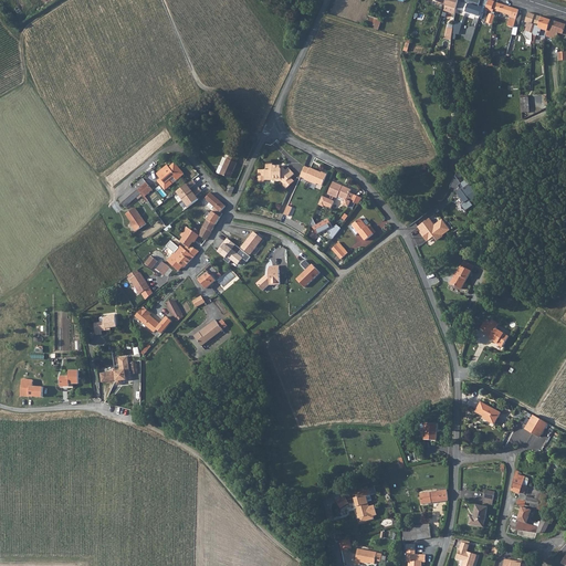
[(444,0),(443,6),(456,9),(458,0),(444,0)]
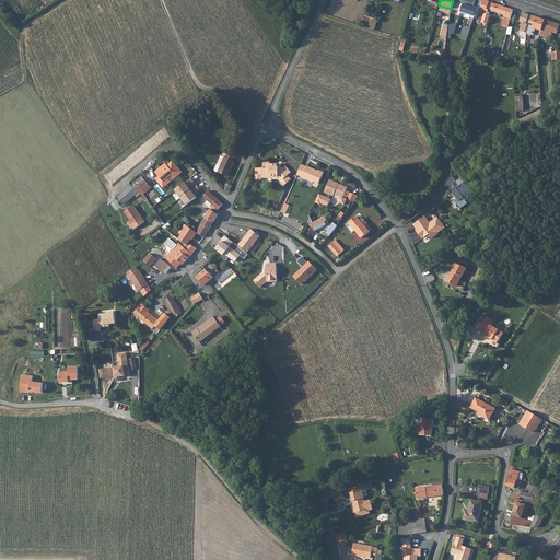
[(453,0),(451,9),(470,14),(475,0),(473,0),(453,0)]
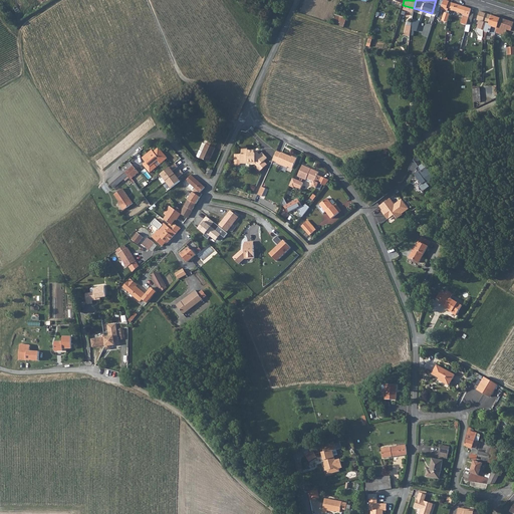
[(440,2),(438,8),(437,10),(441,12),(442,9),(445,10),(442,21),(447,22),(450,14),(449,14),(449,12),(448,11),(448,9),(453,11),(455,4),(444,0),(443,3),(440,2)]
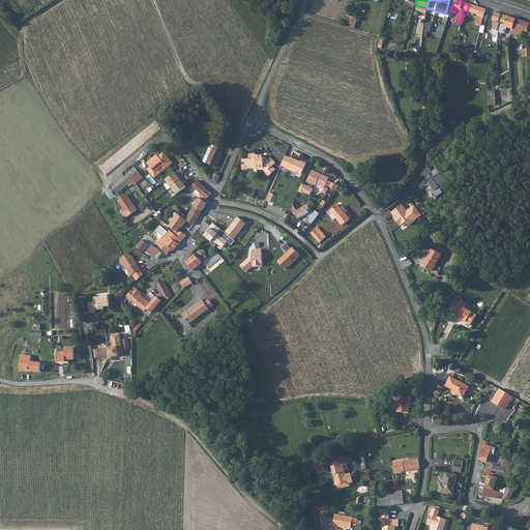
[(469,4),(467,11),(478,15),(480,7),(469,4)]
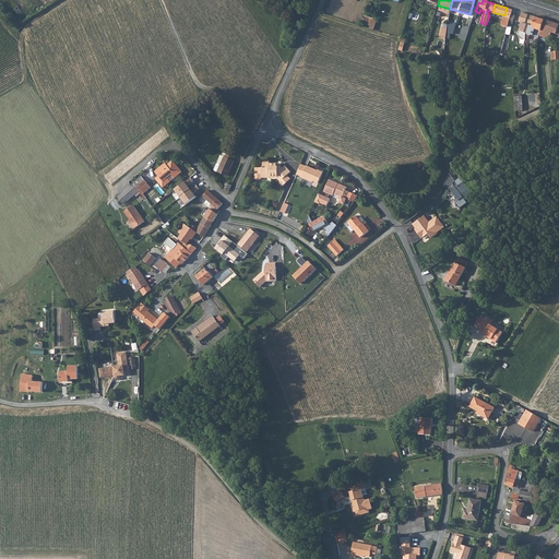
[(504,15),(501,25),(508,27),(508,25),(511,14),(512,10),(507,8),(504,15)]
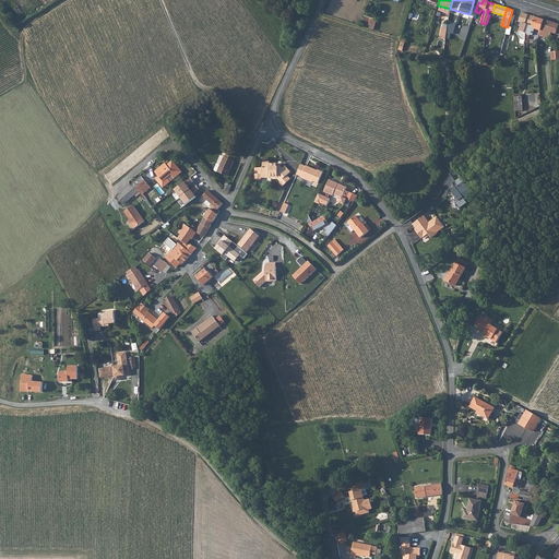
[(521,12),(519,21),(522,22),(519,31),(525,33),(526,33),(528,25),(532,26),(535,16),(521,12)]
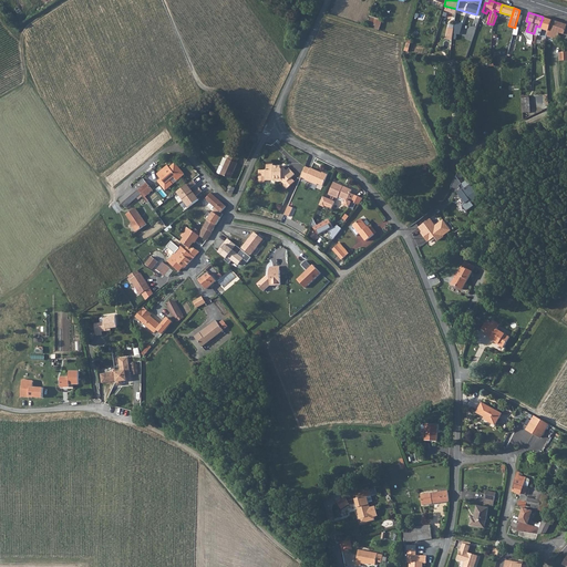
[(370,23),(381,28),(383,20),(372,17),(370,23)]
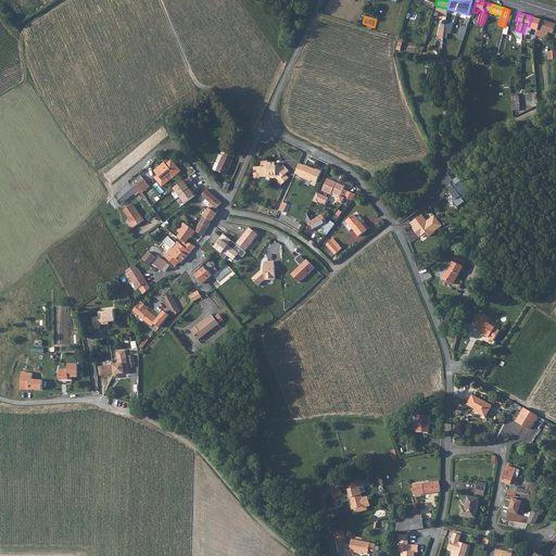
[(522,33),(522,42),(525,43),(529,27),(536,30),(538,30),(541,20),(532,16),(529,26),(526,25),(523,33),(522,33)]
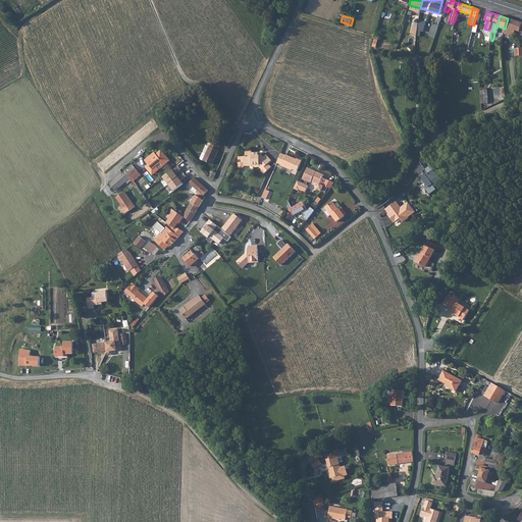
[(504,29),(503,33),(503,34),(513,37),(515,31),(512,30),(515,20),(508,18),(505,29),(504,29)]
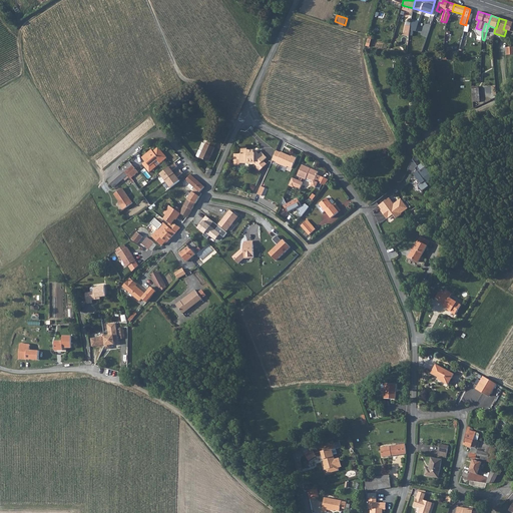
[(512,22),(506,20),(503,29),(506,30),(512,31),(512,22)]
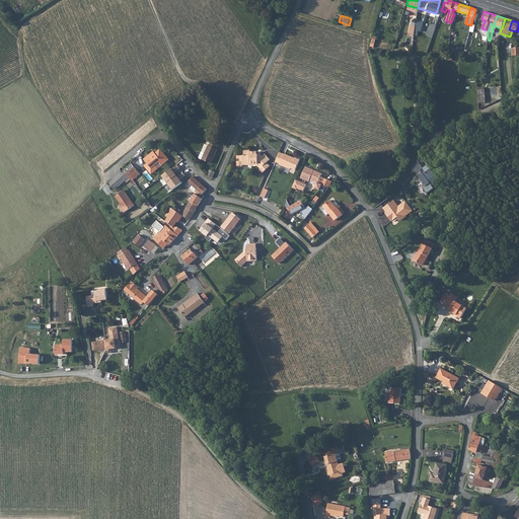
[(206,152),(202,159),(211,163),(218,149),(217,149),(218,145),(211,142),(210,146),(209,145),(209,146),(206,152)]
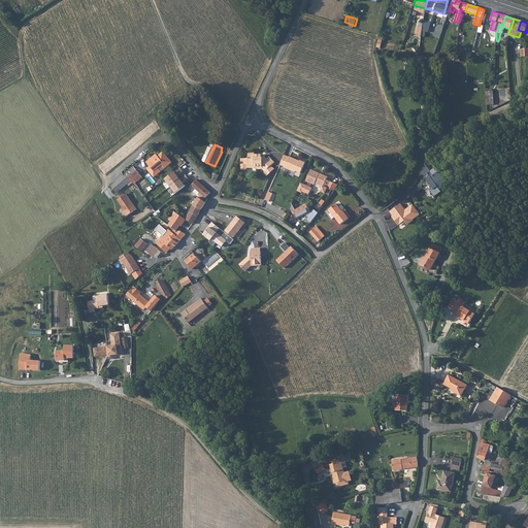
[(241,162),(241,167),(243,169),(245,169),(248,167),(248,164),(254,165),(254,166),(263,166),(264,167),(266,170),(274,162),(269,157),(267,158),(265,156),(264,157),(263,158),(262,156),(262,155),(255,154),(255,152),(250,152),(249,158),(243,158),(241,162)]
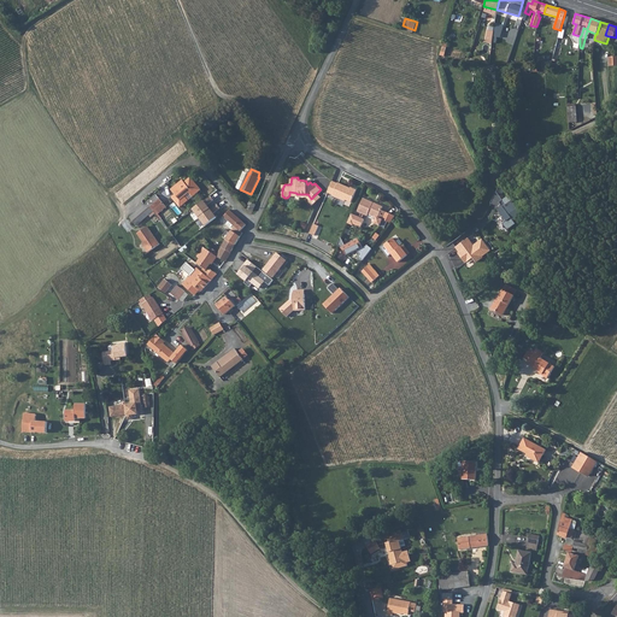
[(189,178),(184,183),(194,197),(201,191),(189,178)]
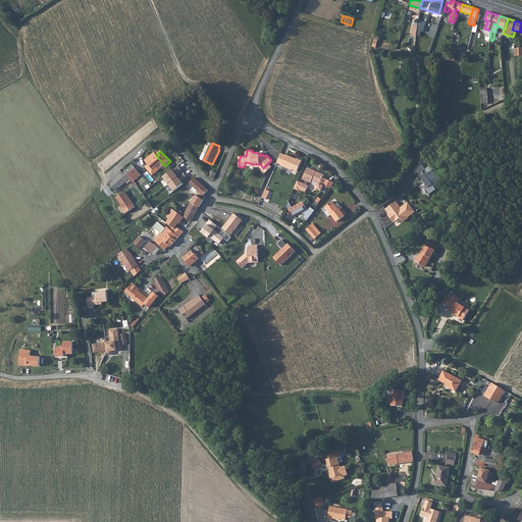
[(149,157),(144,161),(148,165),(152,170),(160,164),(163,167),(164,166),(156,155),(155,155),(154,154),(150,158),(149,157)]
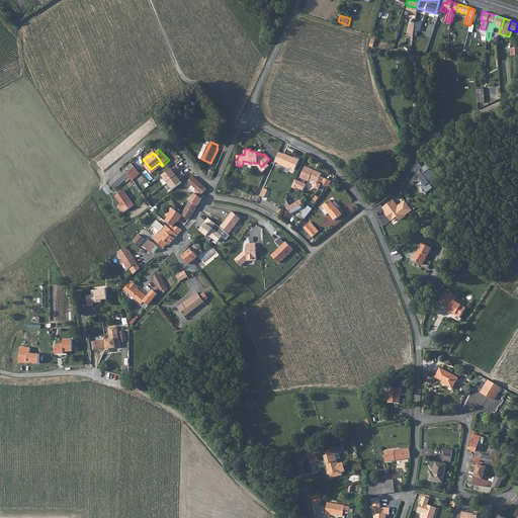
[(279,153),(275,162),(279,164),(279,165),(289,169),(290,168),(294,170),(299,160),(294,157),(292,158),(290,158),(290,157),(284,154),(283,154),(279,153)]
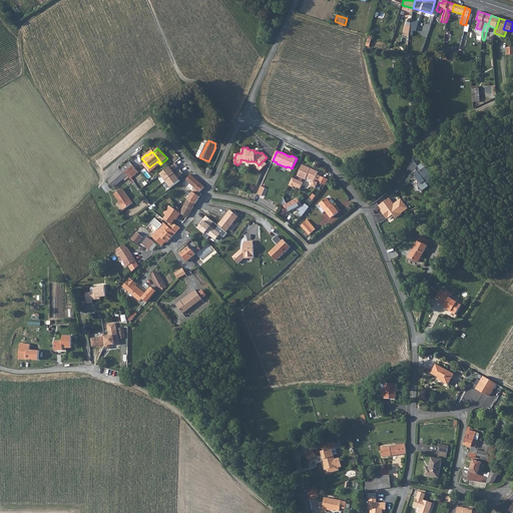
[(149,167),(145,162),(142,165),(149,173),(160,164),(157,161),(149,167)]
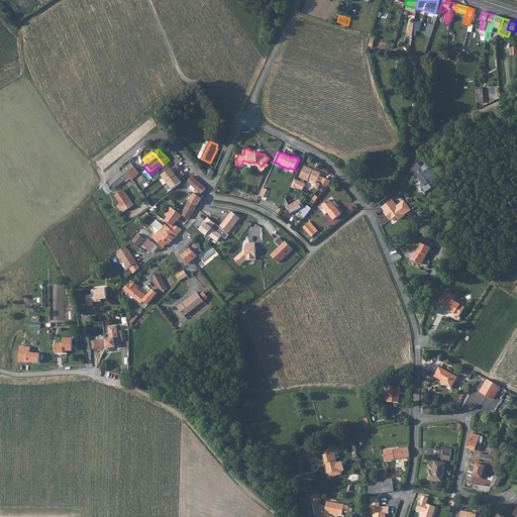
[(129,164),(120,173),(125,179),(128,177),(135,171),(129,164)]
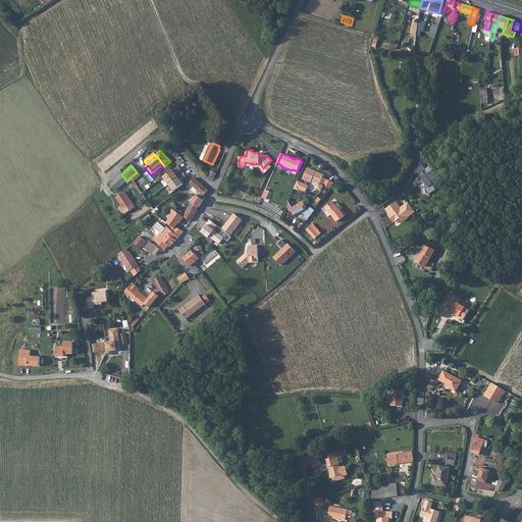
[(307,167),(302,178),(311,183),(312,180),(318,184),(316,189),(321,191),(326,179),(322,177),(324,174),(318,172),(317,173),(315,172),(316,171),(307,167)]
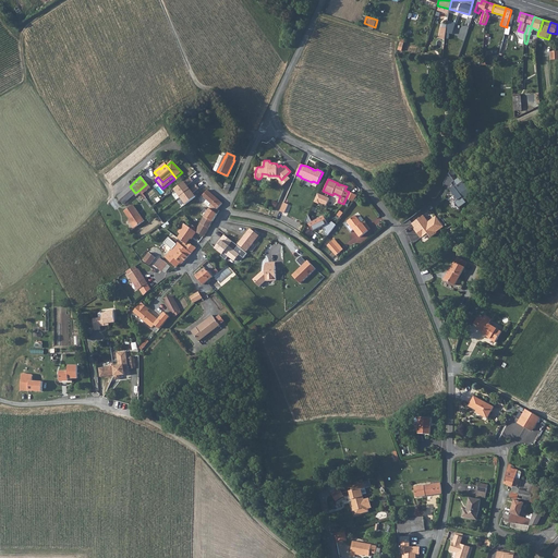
[(174,189),(180,196),(190,189),(184,181),(174,189)]
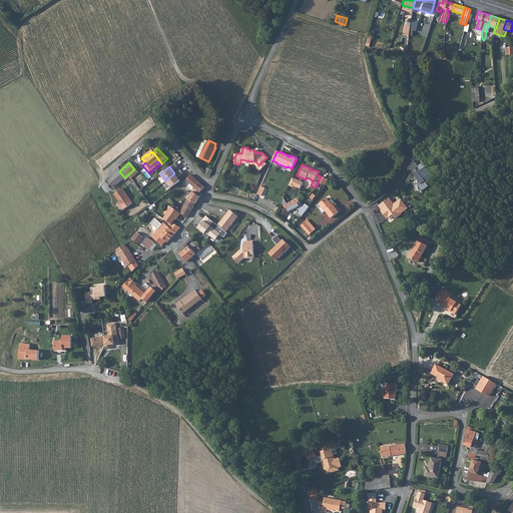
[(432,177),(426,167),(419,172),(417,170),(413,173),(420,182),(417,185),(421,190),(428,185),(426,182),(432,177)]
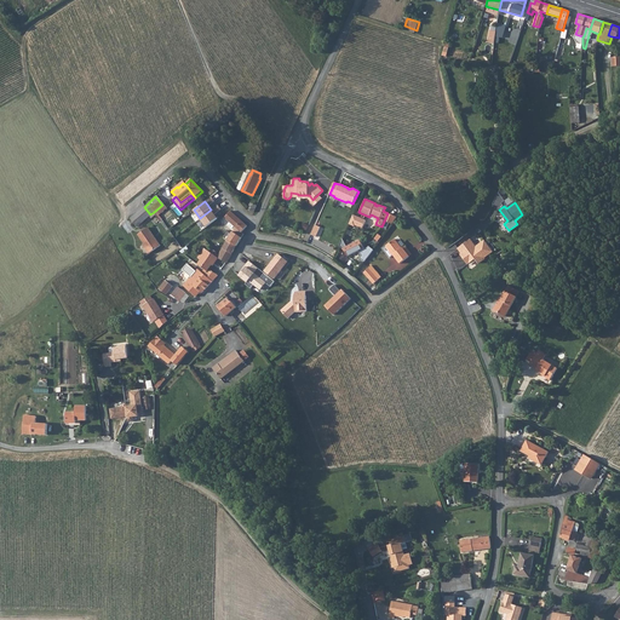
[(144,207),(130,219),(137,227),(150,214),(144,207)]
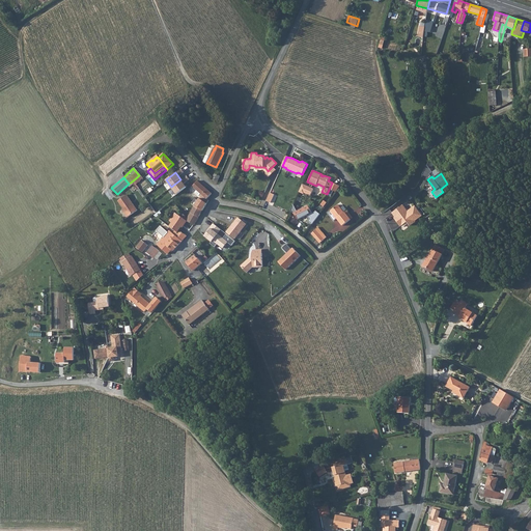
[(171,187),(177,194),(187,187),(180,179),(171,187)]
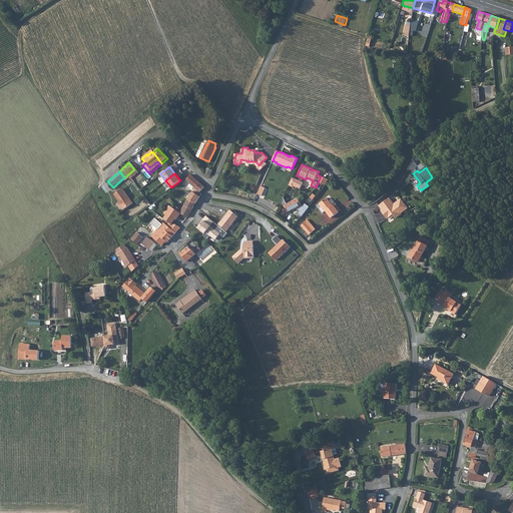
[(195,188),(187,199),(195,204),(202,193),(200,191),(204,186),(190,174),(185,180),(195,188)]
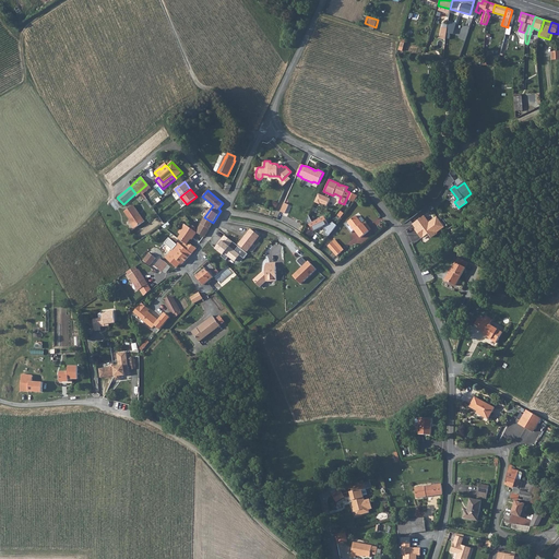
[(330,199),(319,193),(318,193),(316,201),(320,203),(321,202),(328,205),(330,199)]
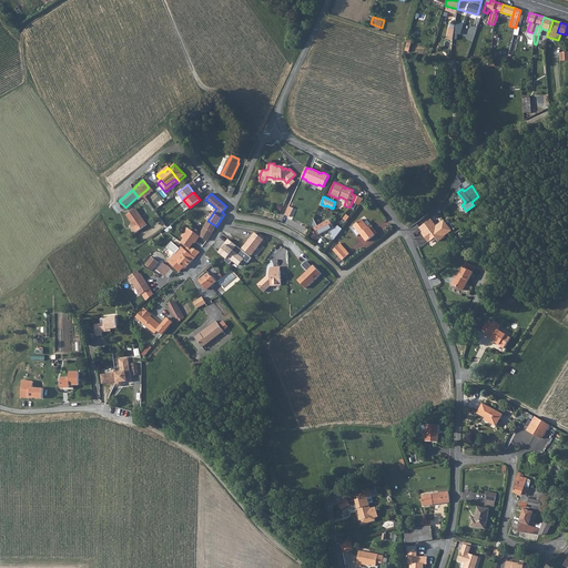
[(135,209),(127,215),(134,226),(133,227),(137,233),(148,225),(135,209)]
